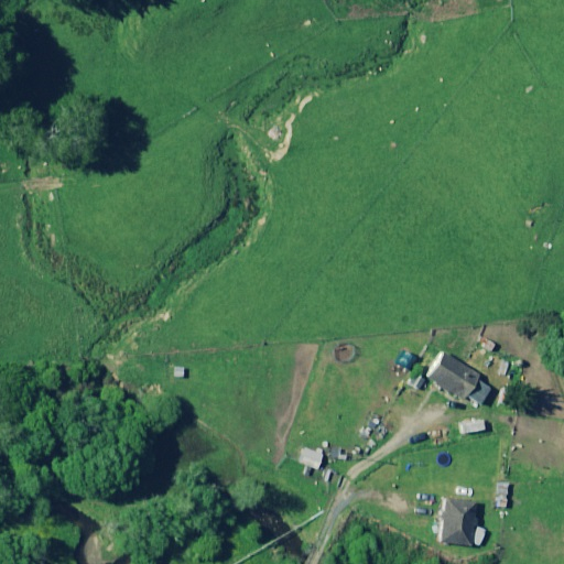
[(477,375),(443,354),(427,379),(463,400),(465,397),(479,407),(490,389),(475,379),(477,375)]
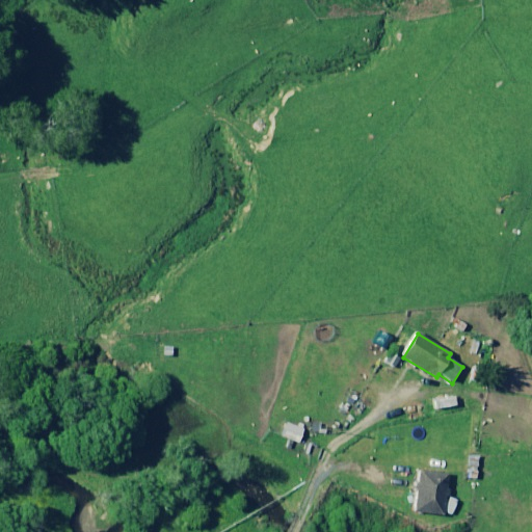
[(407,361),(402,357),(396,352),(388,365),(395,369),(398,364),(403,367),(407,361)]
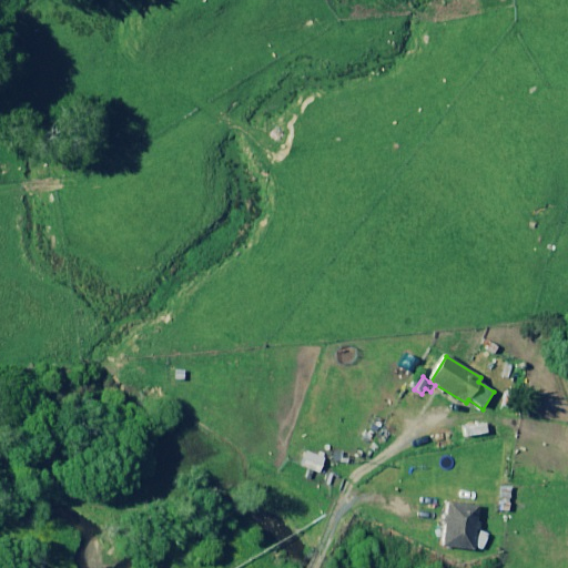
[(409,425),(395,416),(389,424),(404,434),(409,425)]
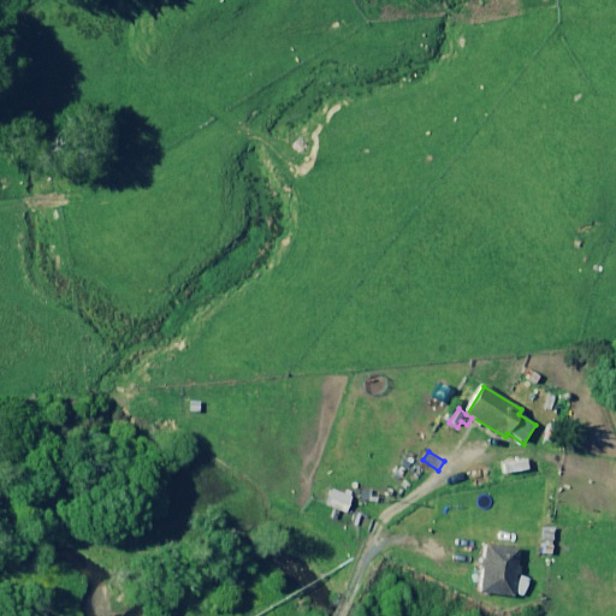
[(531,471),(529,460),(504,463),(505,474),(531,471)]
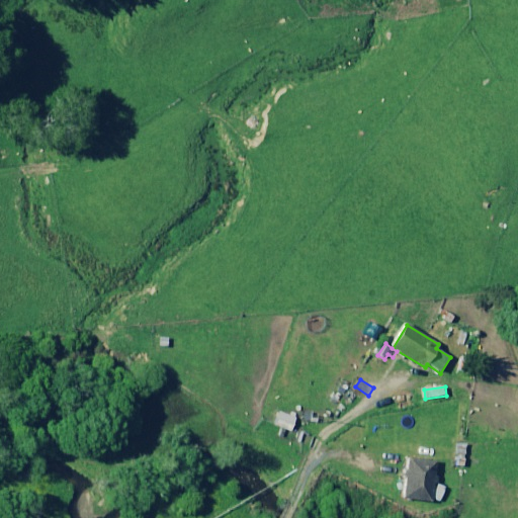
[(315,423),(316,412),(304,411),(303,422),(315,423)]
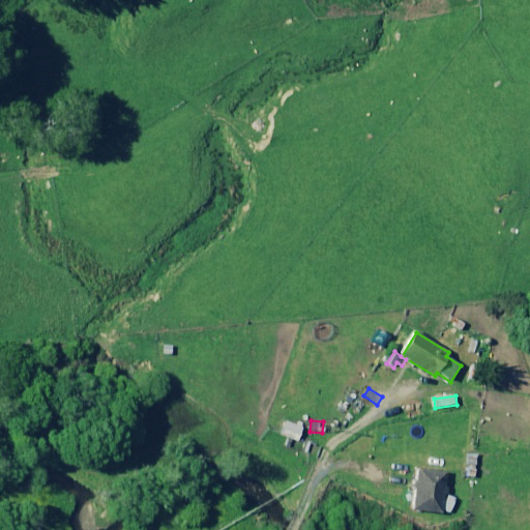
[(303,428),(286,421),(282,435),(299,440),(303,428)]
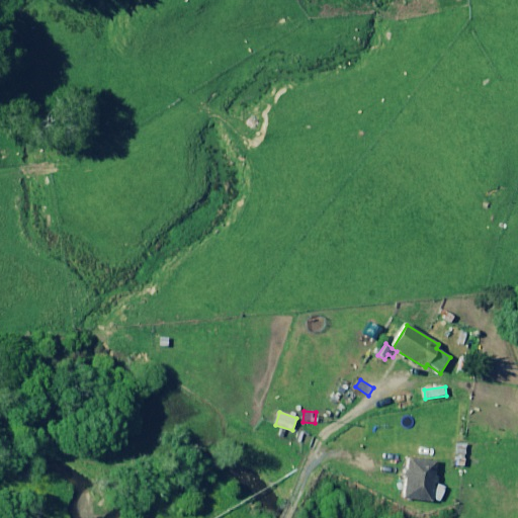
[(465,467),(466,455),(457,455),(456,467),(465,467)]
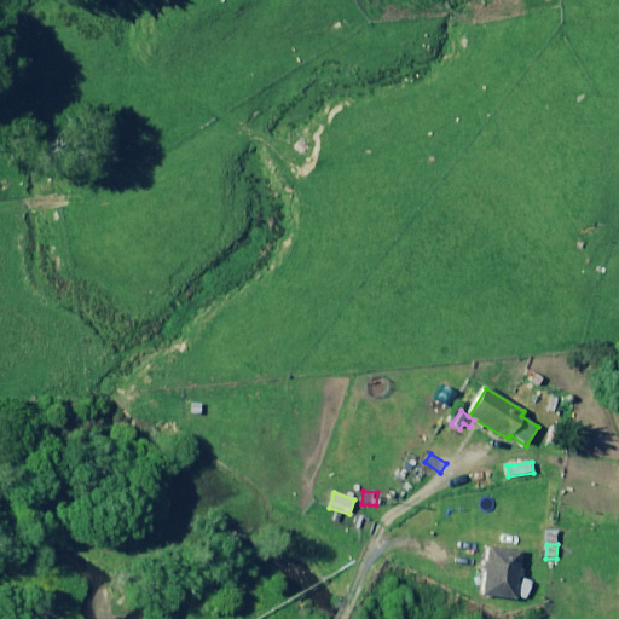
[(490,548),(487,561),(481,561),(480,572),(486,573),(482,595),(515,600),(519,578),(524,579),(525,570),(520,570),(522,553),(490,548)]
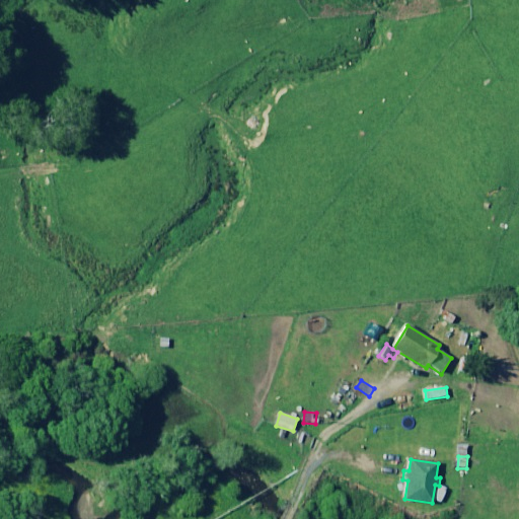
All buildings are outlined.
